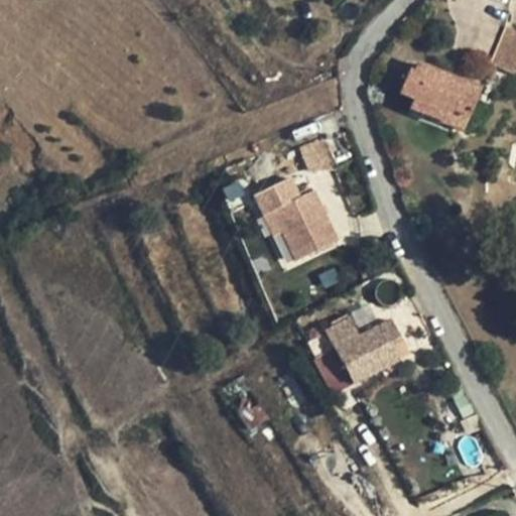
[(515,66),(515,32),(504,27),(489,65),(512,76),(515,66)]
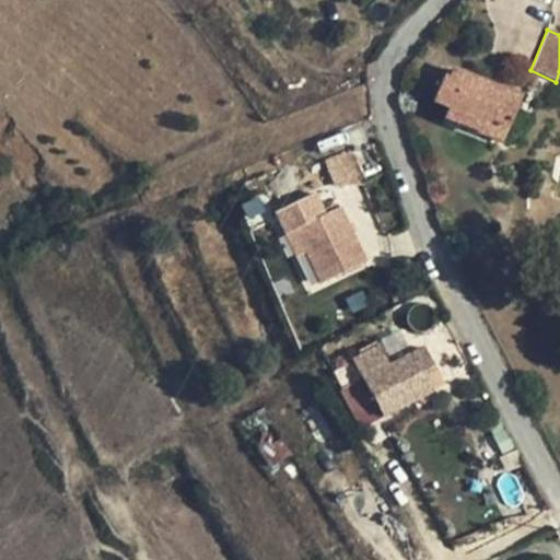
[(522,97),(452,69),(448,79),(443,77),(433,102),(448,108),(444,118),(486,136),(491,121),(509,128),(522,97)]
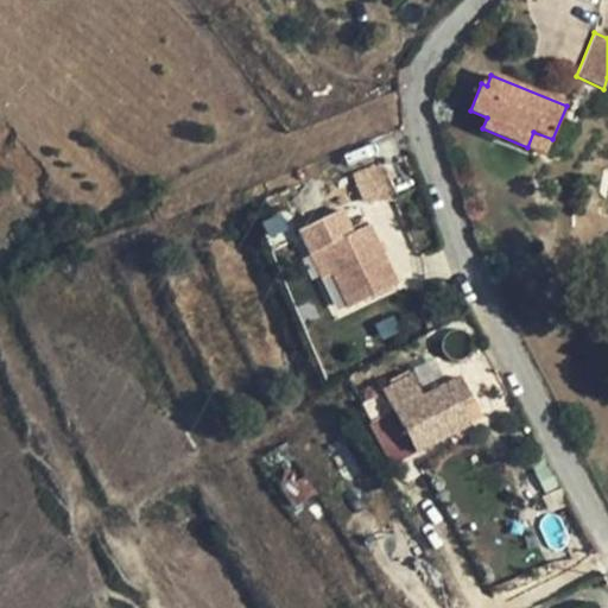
[(546,154),(552,139),(533,132),(527,147),(546,154)]
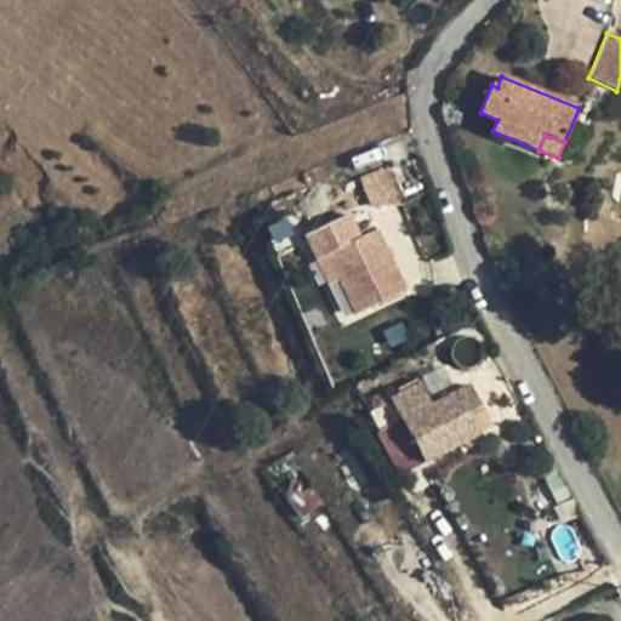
[(431,189),(416,154),(386,167),(402,201),(431,189)]
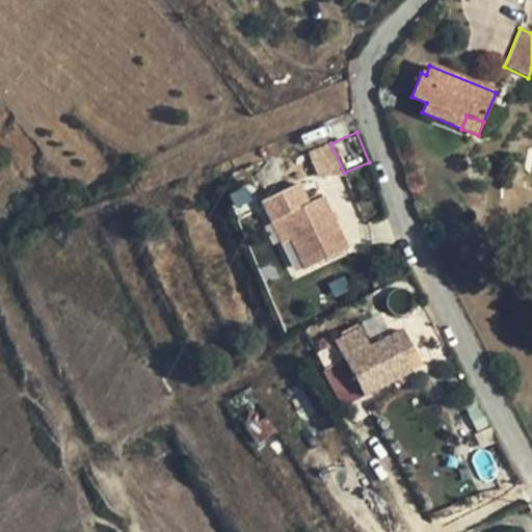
[(309,204),(299,184),(261,203),(271,224),(281,220),(290,239),(304,270),(347,248),(323,197),(309,204)]
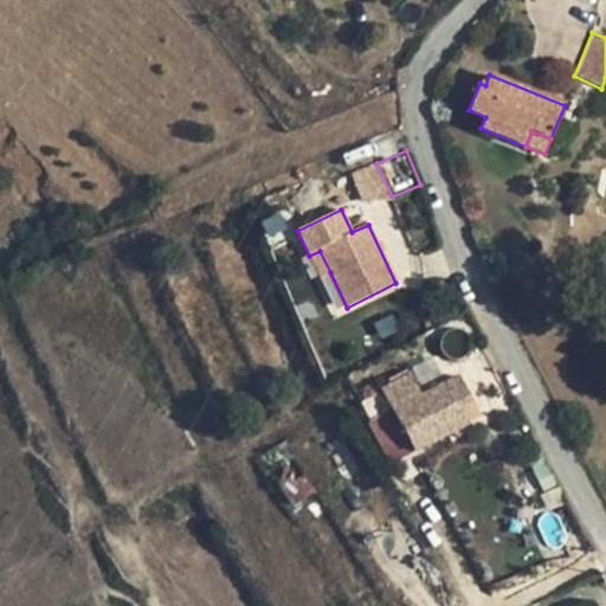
[(330,272),(320,251),(309,256),(320,277),(330,272)]
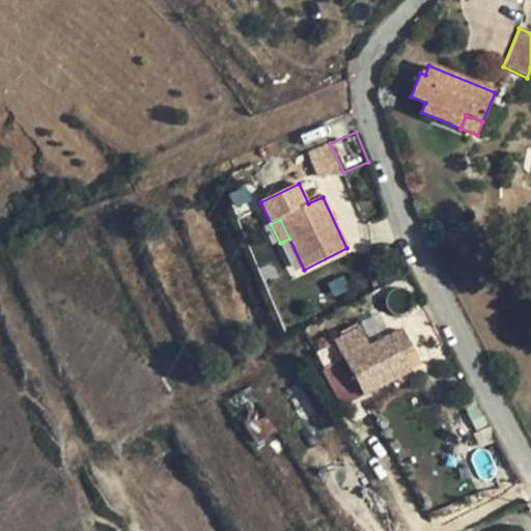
[(404,357),(413,352),(401,330),(369,346),(359,329),(314,354),(324,371),(343,360),(351,373),(357,385),(362,396),(412,370),(404,357)]
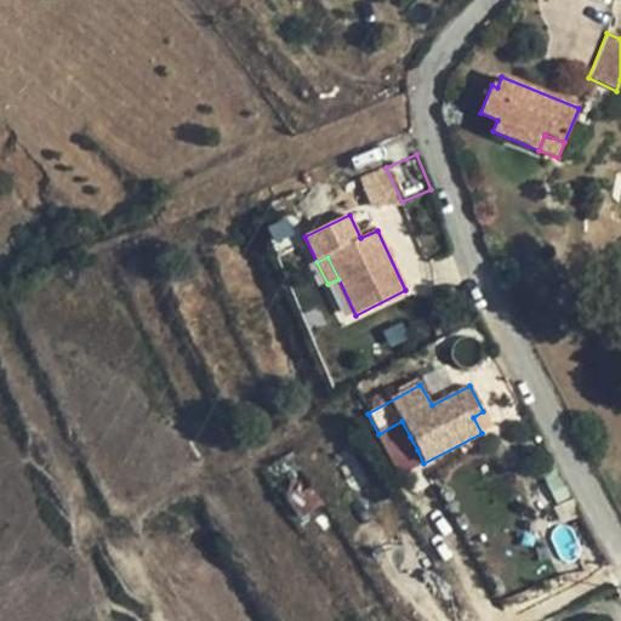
[(483,411),(473,417),(482,433),(491,428),(483,411)]
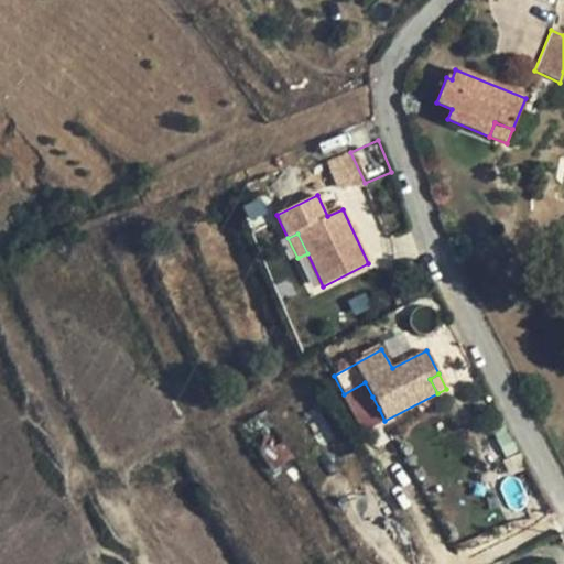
[(379,409),(372,397),(364,401),(370,413),(379,409)]
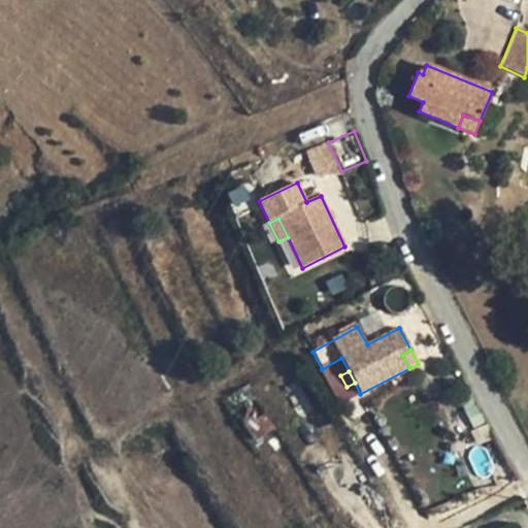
[(275,427),(258,397),(251,388),(248,386),(229,396),(254,440),(275,429),(275,427)]
